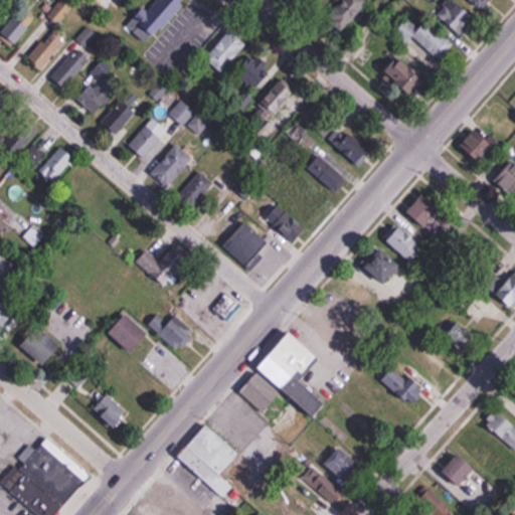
[(57,24),(73,9),(64,0),(63,0),(48,14),(57,24)]
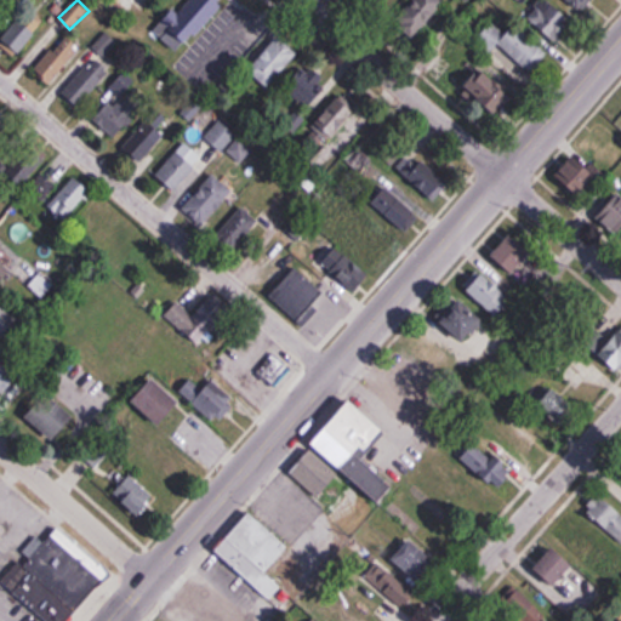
[(186,0),(157,34),(180,55),(227,0),(186,0)]
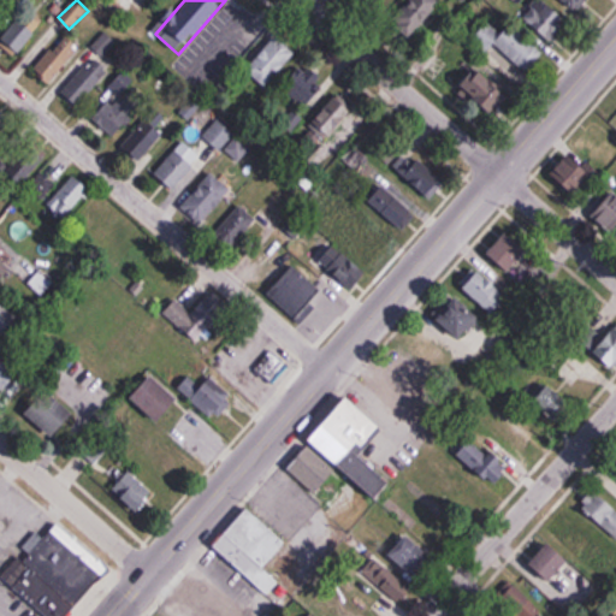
[(397,0),(378,0),(389,10),(397,0)]
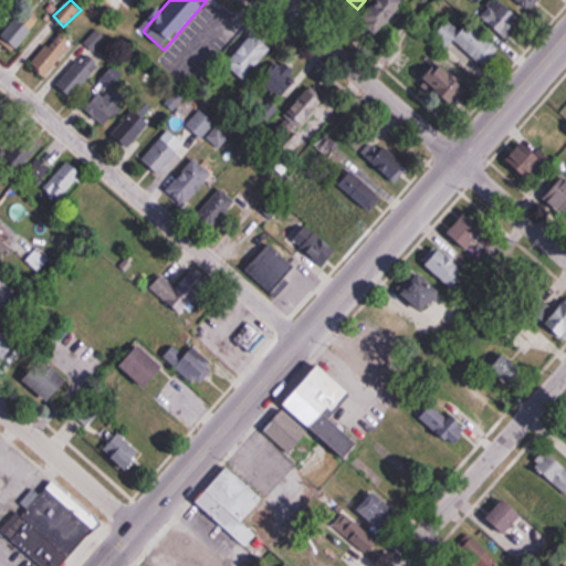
[(406,2),(404,0),(378,0),(359,23),(376,38),(406,2)]
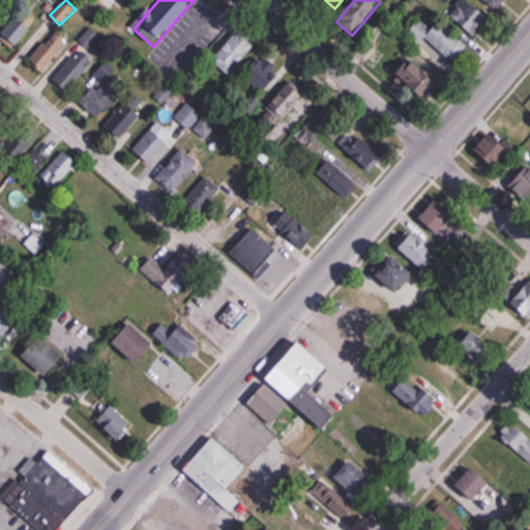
[(490,21),(469,0),(462,0),(449,13),(473,37),(490,21)]
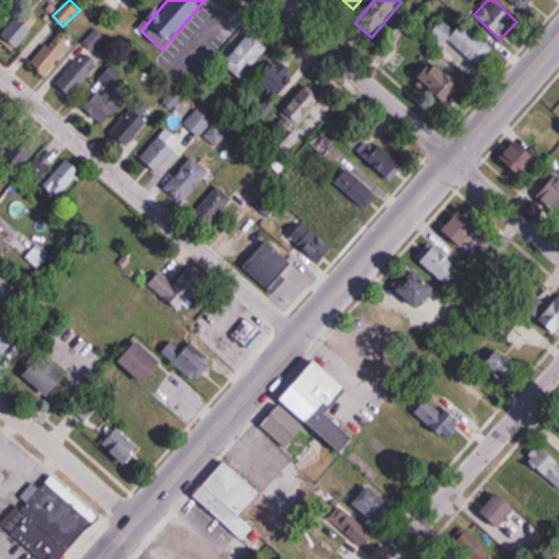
[(510,0),(522,11),(533,0),(510,0)]
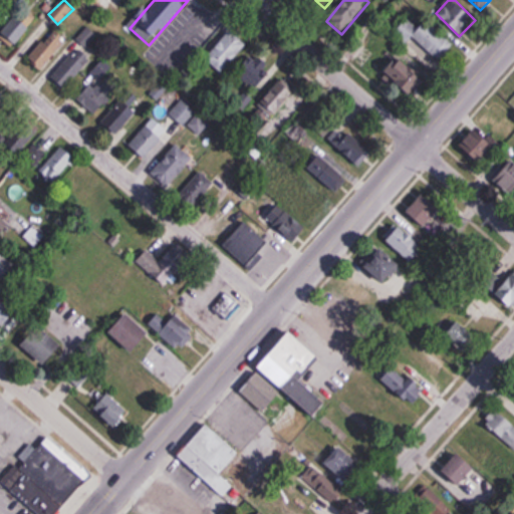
[(12,18),(1,28),(15,44),(39,21),(32,13),(18,25),(12,18)]
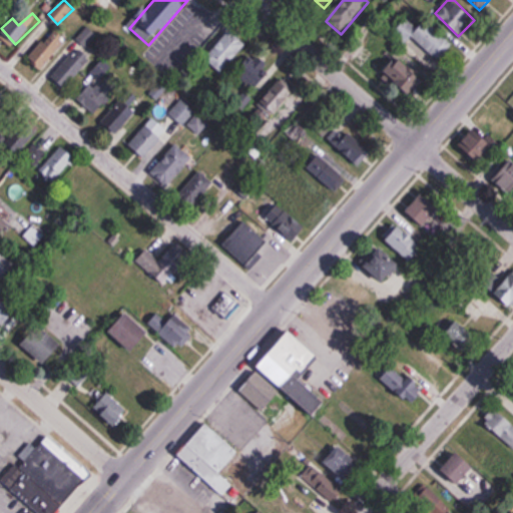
[(452,44),(428,20),(413,35),(437,59),(452,44)]
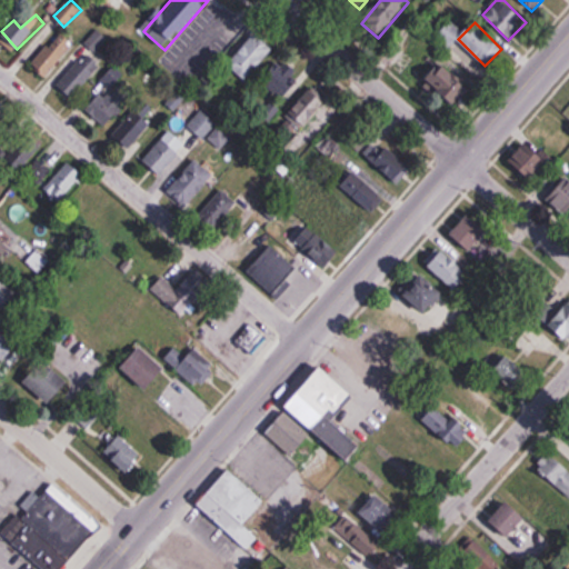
[(46,77),(76,47),(61,32),(31,62),(46,77)]
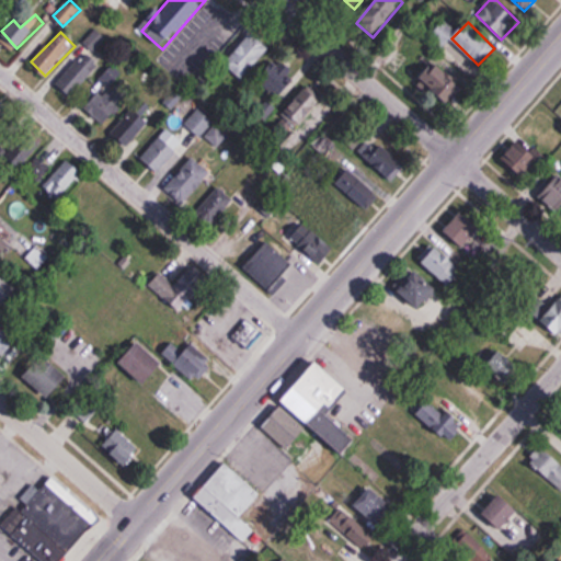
[(225,64),(241,80),(270,49),(253,33),(225,64)]
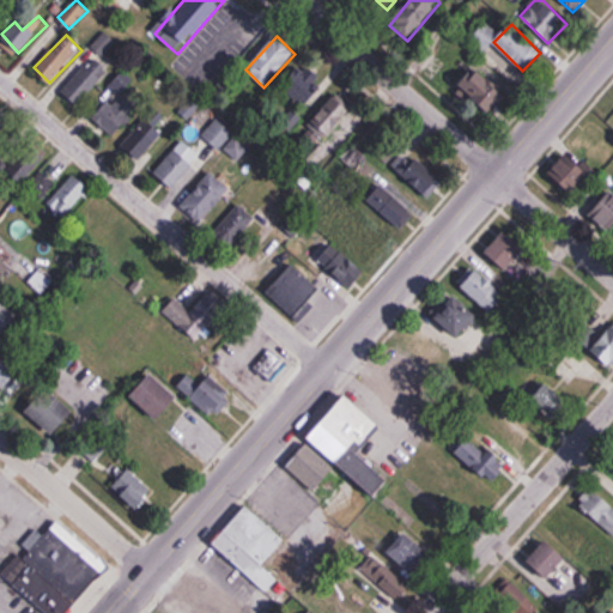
[(61,92),(77,107),(110,72),(95,58),(61,92)]
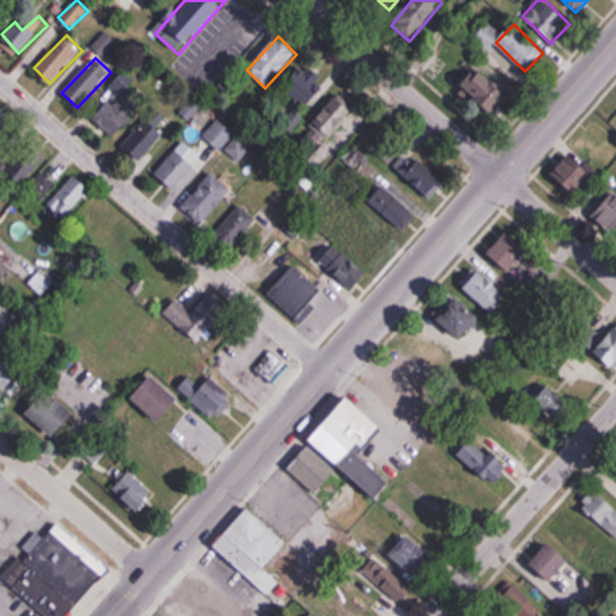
[(304,110),(327,86),(304,64),(282,88),(304,110)]
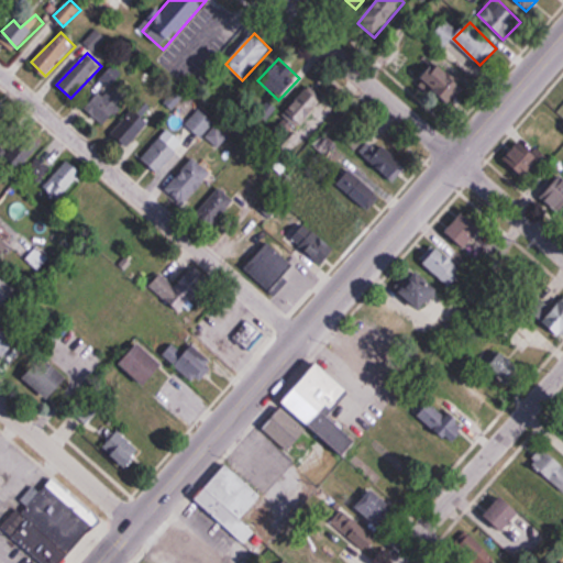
[(421,77),(450,106),(465,90),(437,62),(421,77)]
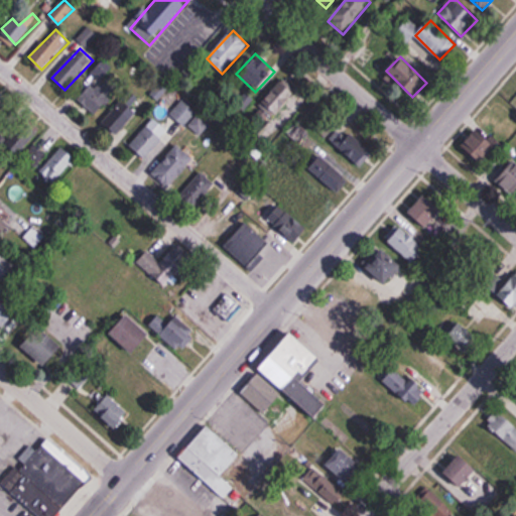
[(97,115),(114,93),(102,83),(113,69),(101,59),(73,97),(97,115)]
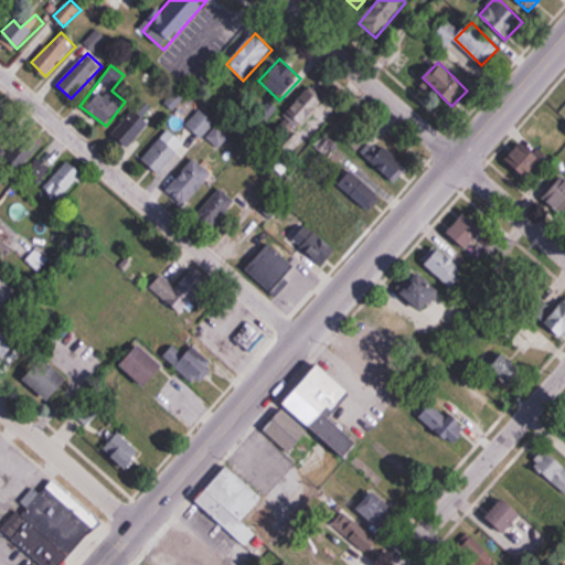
[(280,127),(288,136),(322,103),(309,88),(281,116),(287,120),(280,127)]
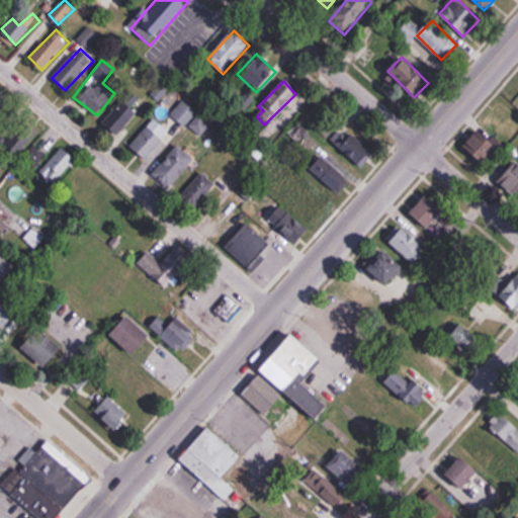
[(0,119),(13,104),(0,93),(0,119)]
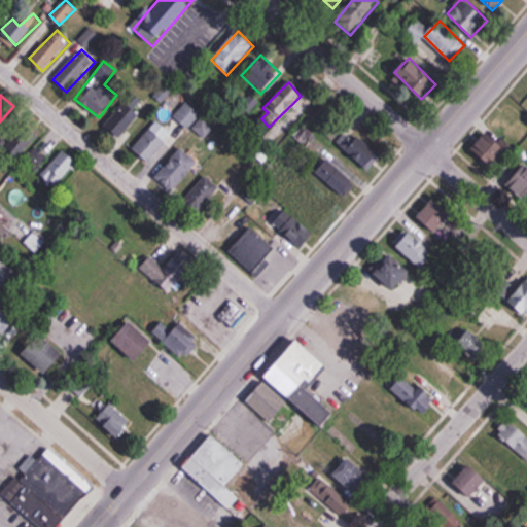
[(141,115),(128,103),(106,127),(118,138),(141,115)]
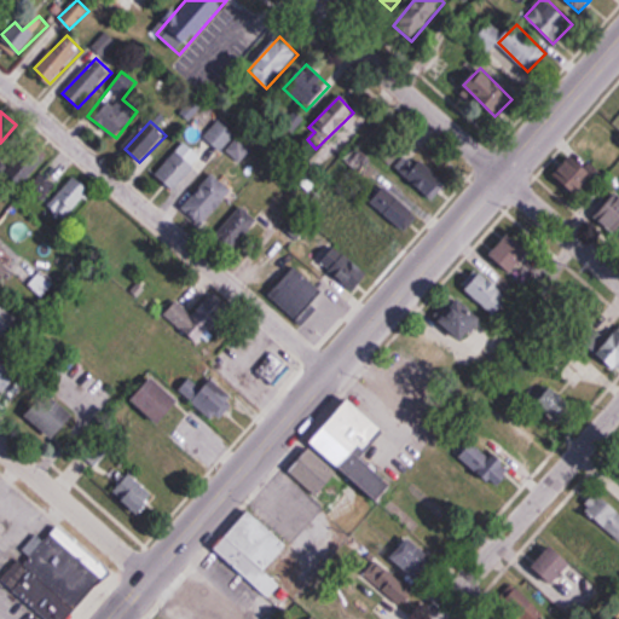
[(202,140),(219,155),(235,134),(218,121),(202,140)]
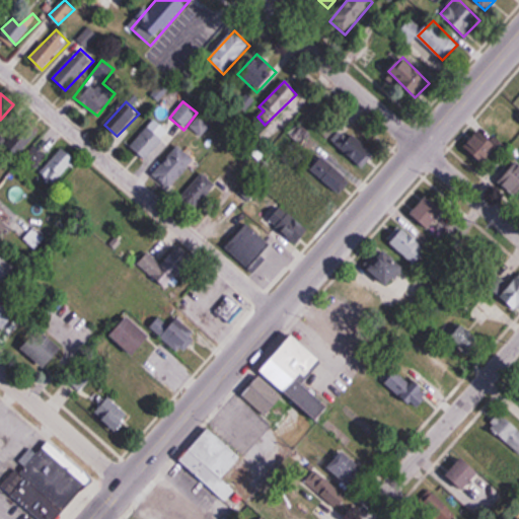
[(170,134),(154,119),(130,146),(146,160),(170,134)]
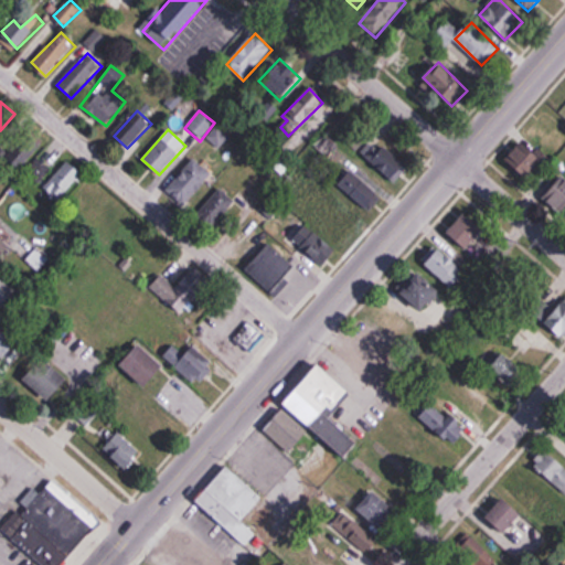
[(20,170),(42,146),(27,132),(4,157),(20,170)]
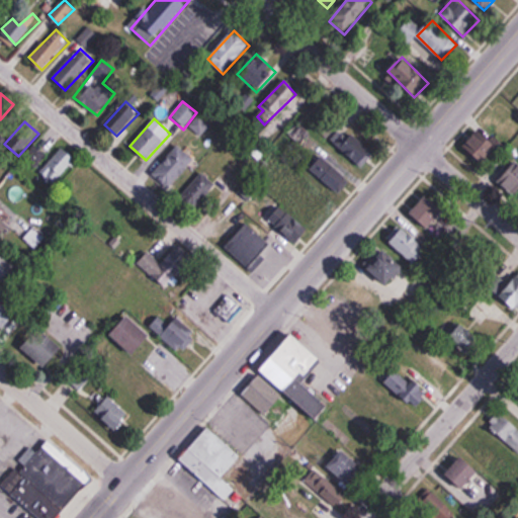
[(362,168),(375,153),(352,133),(339,148),(362,168)]
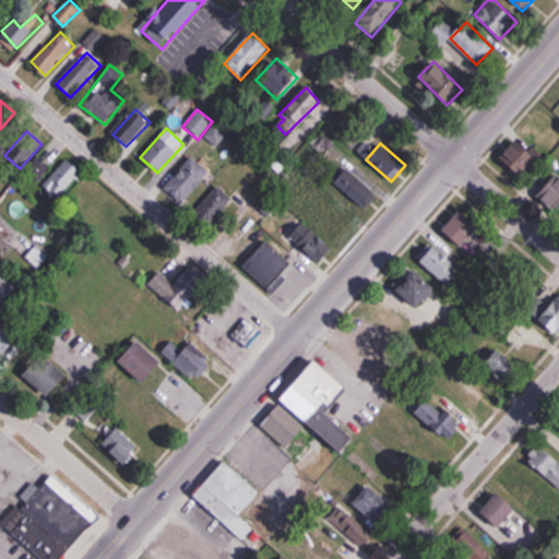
[(535,144),(523,152),(518,143),(503,152),(520,178),(546,162),(535,144)]
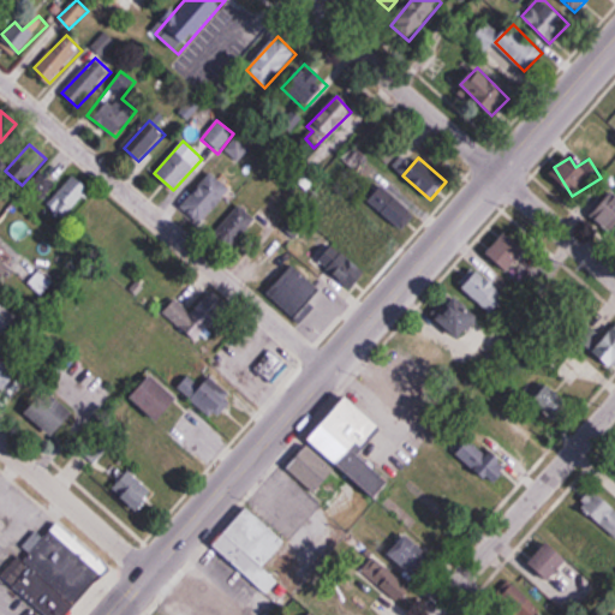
[(46,168),(29,190),(42,199),(58,178),(46,168)]
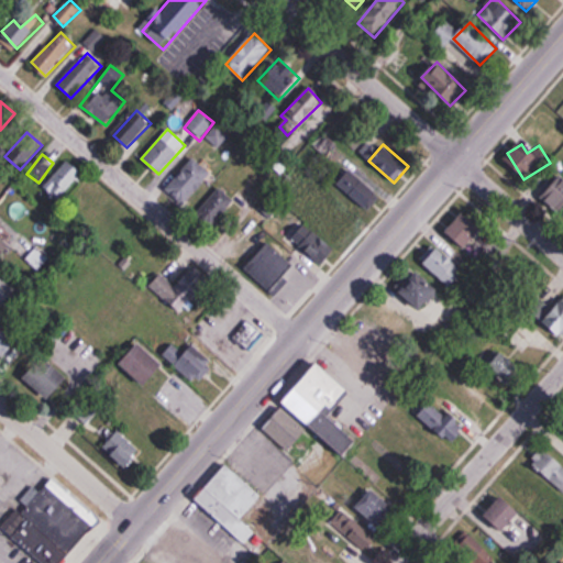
[(184,206),(211,175),(194,158),(166,189),(184,206)]
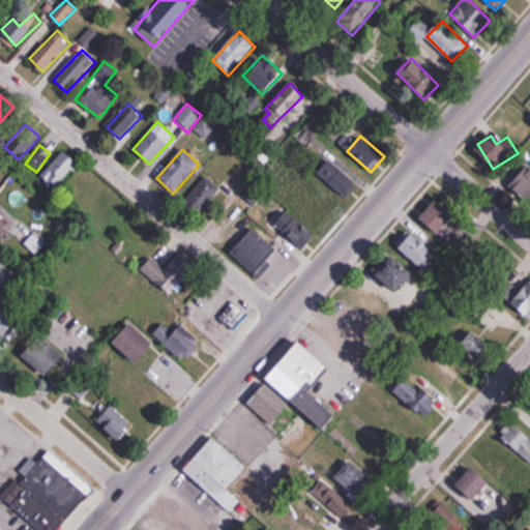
[(79,165),(64,151),(39,176),(54,189),(79,165)]
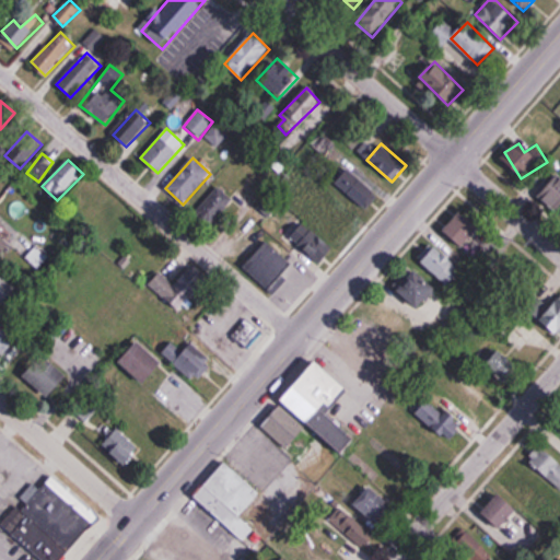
[(559,168),(558,167),(538,195),(559,211),(559,209),(559,168)]
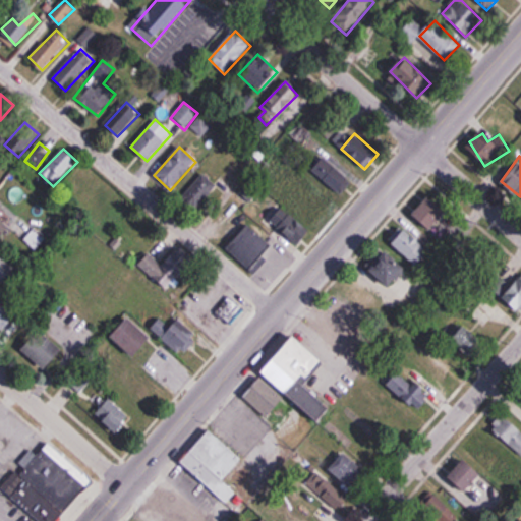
[(338,198),(352,183),(326,157),(310,173),(338,198)]
